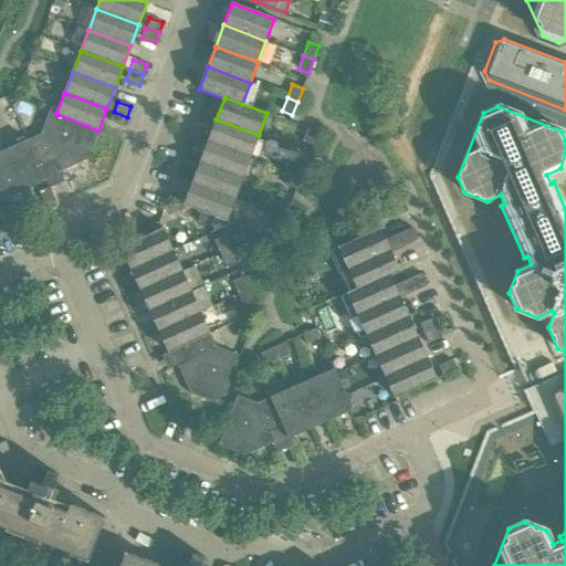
[(87,159),(98,130),(56,114),(56,113),(49,111),(40,134),(28,139),(40,168),(54,161),(60,173),(87,159)]
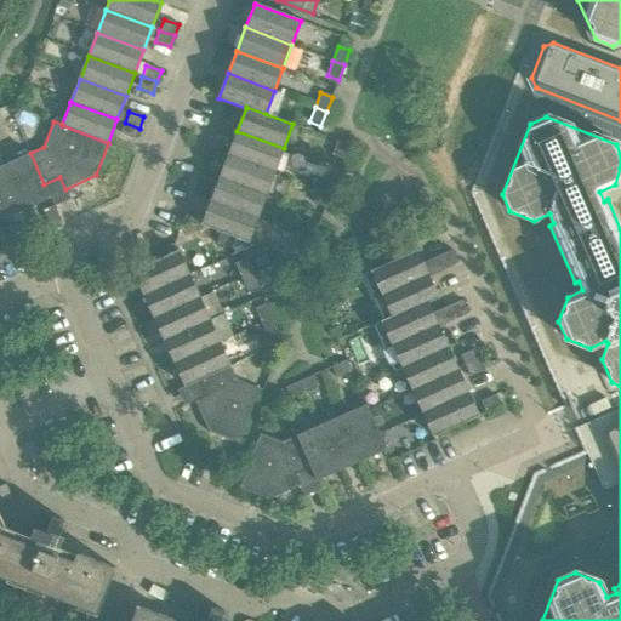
[(135,140),(140,129),(125,123),(120,134),(135,140)]
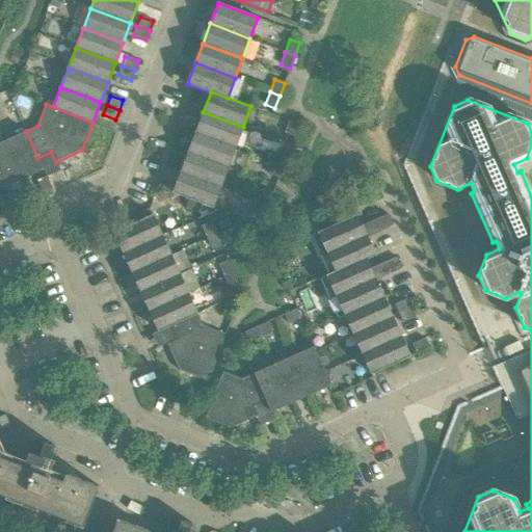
[(235,148),(243,127),(203,112),(195,132),(235,148)]
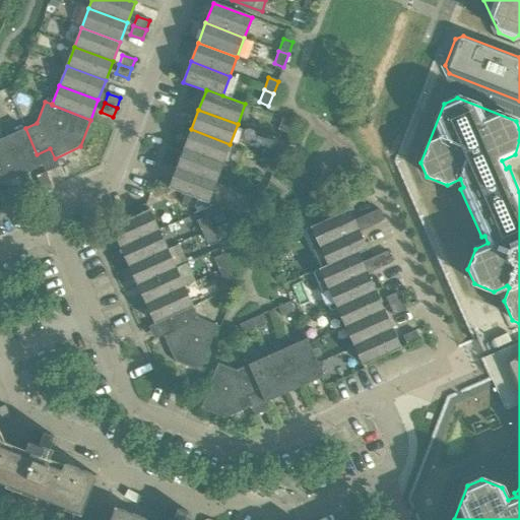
[(287,134),(291,121),(282,118),(277,130),(287,134)]
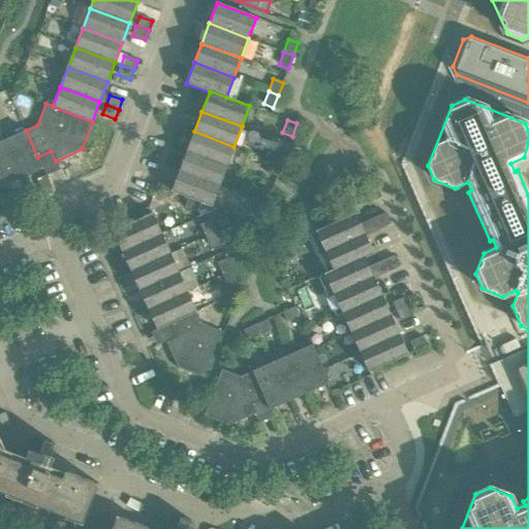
[(37,157),(26,130),(5,139),(23,178),(42,168),(37,157)]
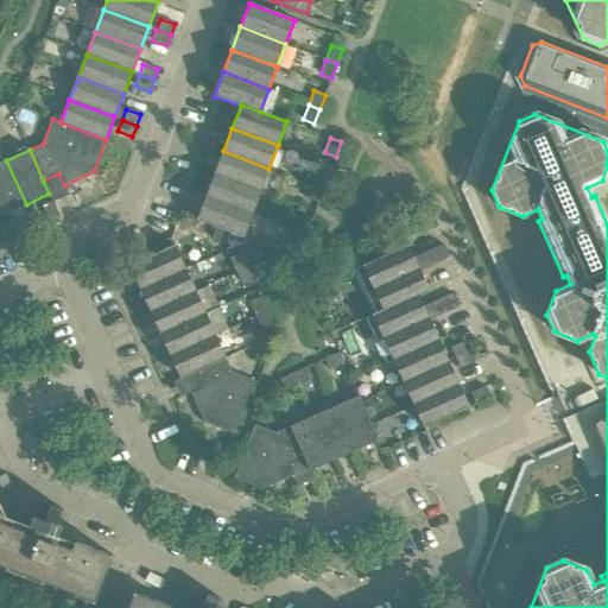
[(260,191),(268,169),(223,151),(215,173),(260,191)]
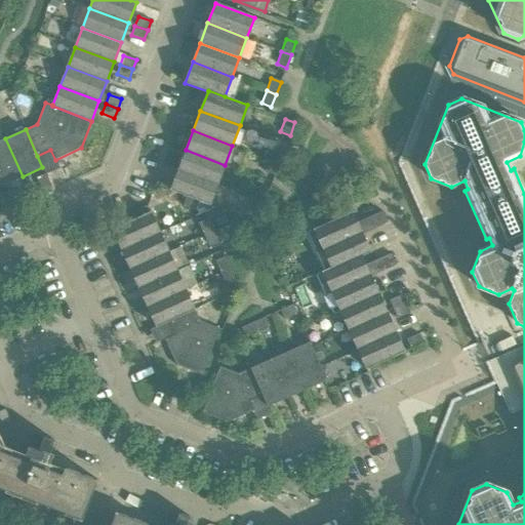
[(23,176),(5,138),(0,140),(0,177),(3,185),(23,176)]
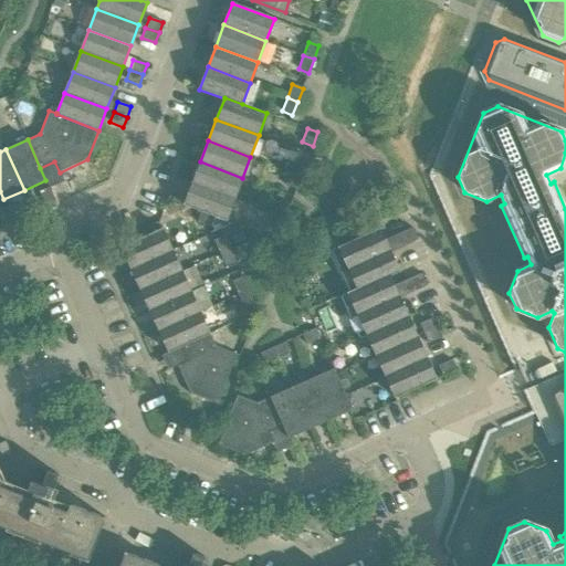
[(301,176),(306,163),(295,158),(291,173),(301,176)]
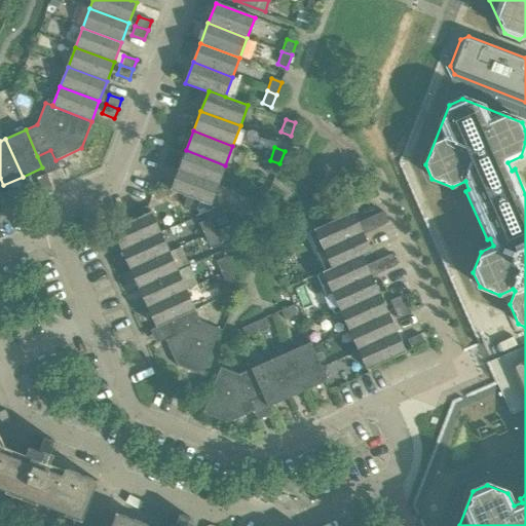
[(218,185),(225,165),(186,150),(179,170),(218,185)]
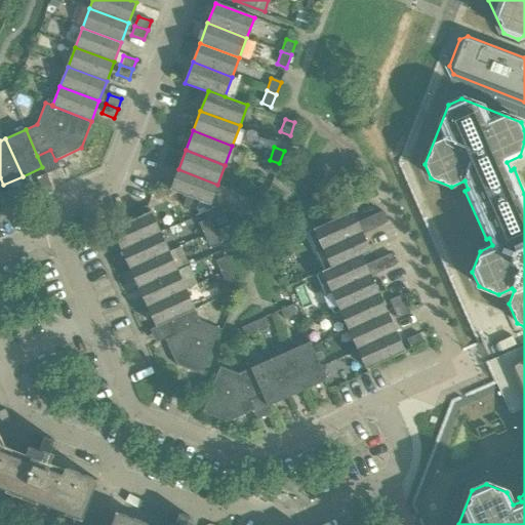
[(275,175),(279,163),(270,160),(265,172),(275,175)]
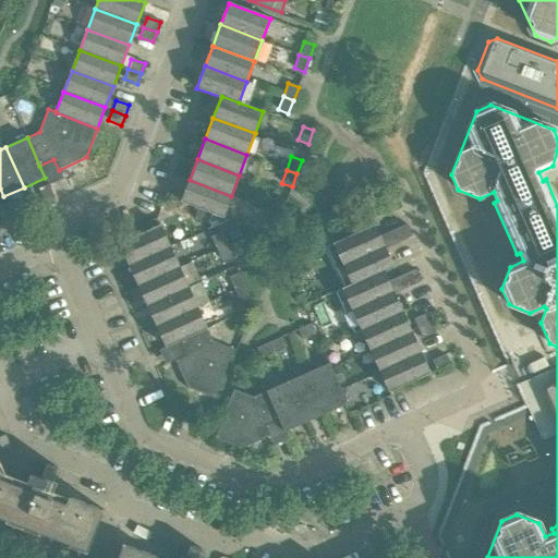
[(222,218),(231,196),(190,180),(181,203),(198,208),(194,219),(207,225),(211,214),(222,218)]
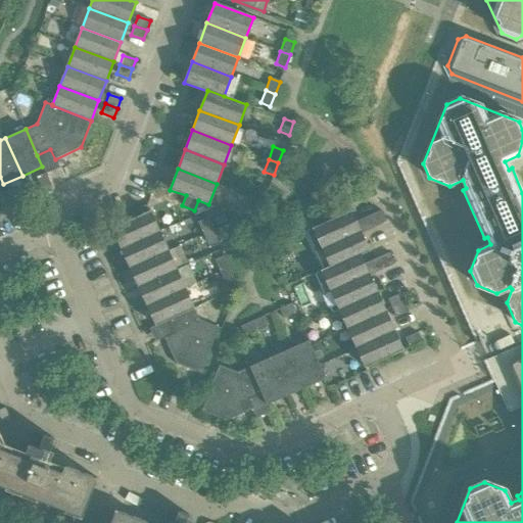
[(51,186),(45,174),(36,178),(41,190),(51,186)]
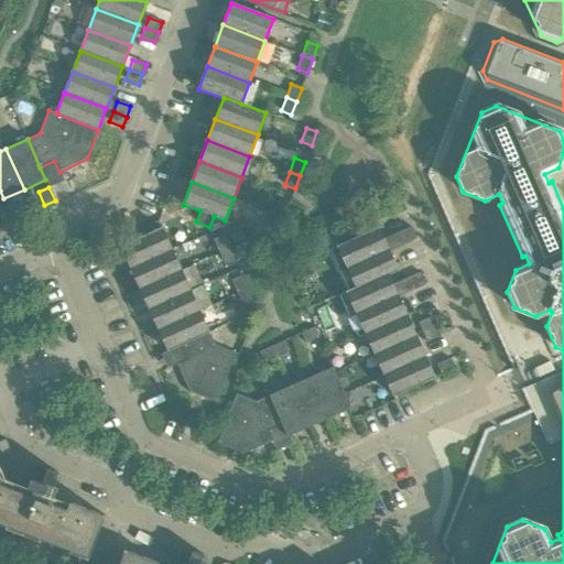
[(284,217),(289,204),(279,201),(273,214),(284,217)]
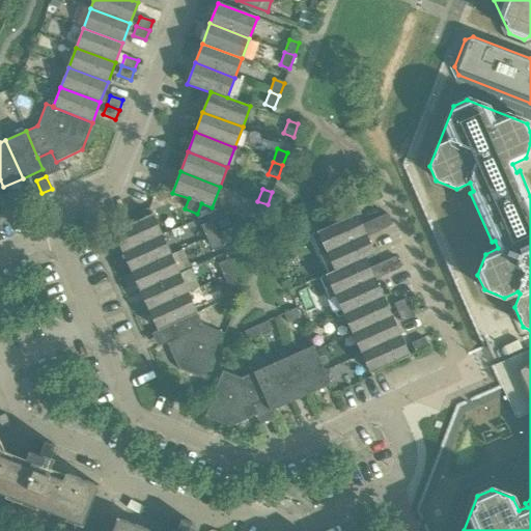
[(22,202),(16,190),(6,194),(12,206),(22,202)]
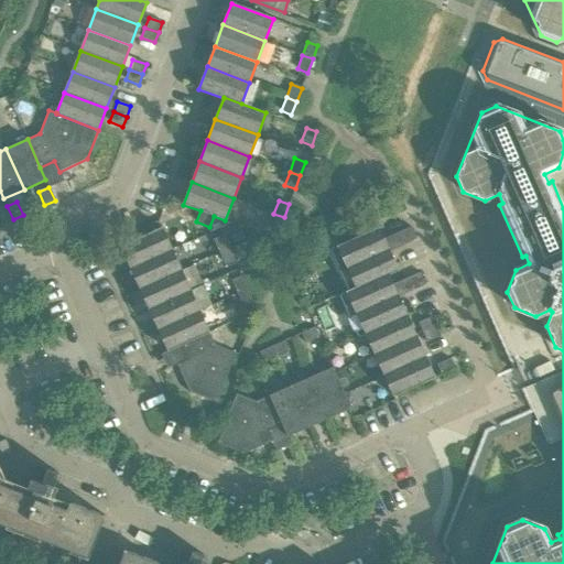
[(13,219),(7,206),(0,208),(0,216),(3,224),(13,219)]
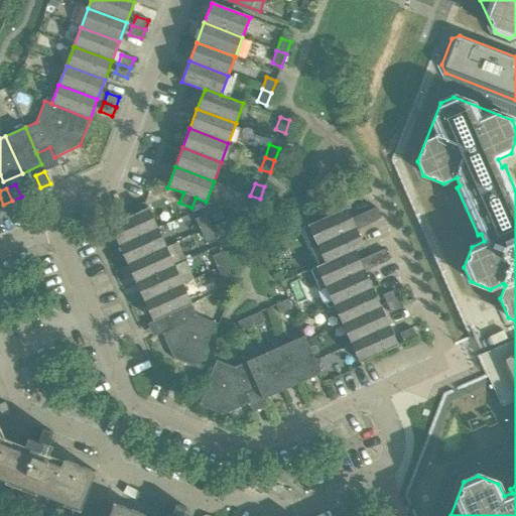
[(256,211),(260,199),(250,196),(246,208),(256,211)]
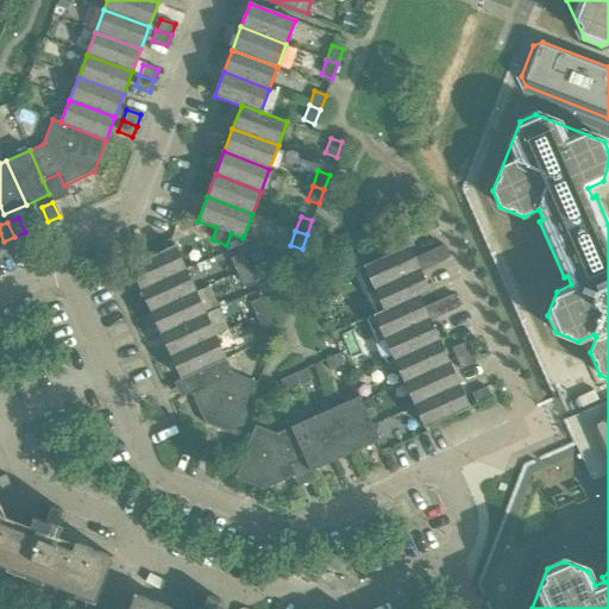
[(429,293),(420,271),(450,258),(444,245),(414,258),(408,246),(364,267),(384,311),(374,315),(375,316),(418,296),(419,297),(429,293)]
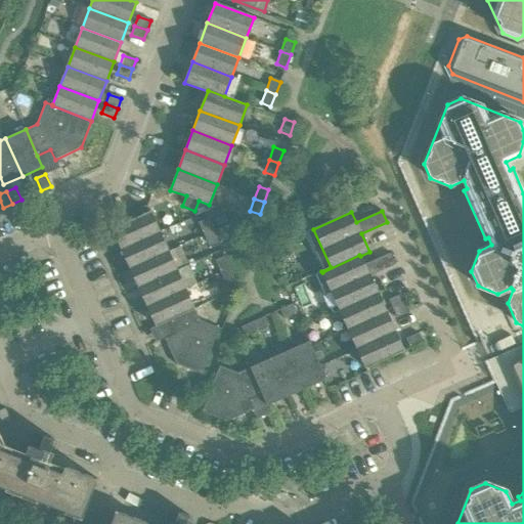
[(159,232),(150,212),(113,229),(121,249),(159,232)]
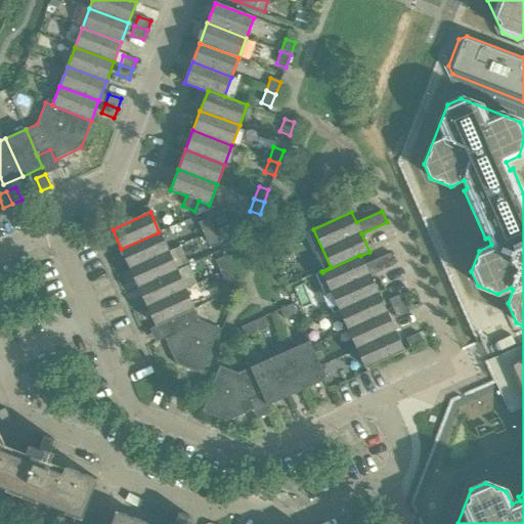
[(212,230),(207,218),(198,222),(203,234),(212,230)]
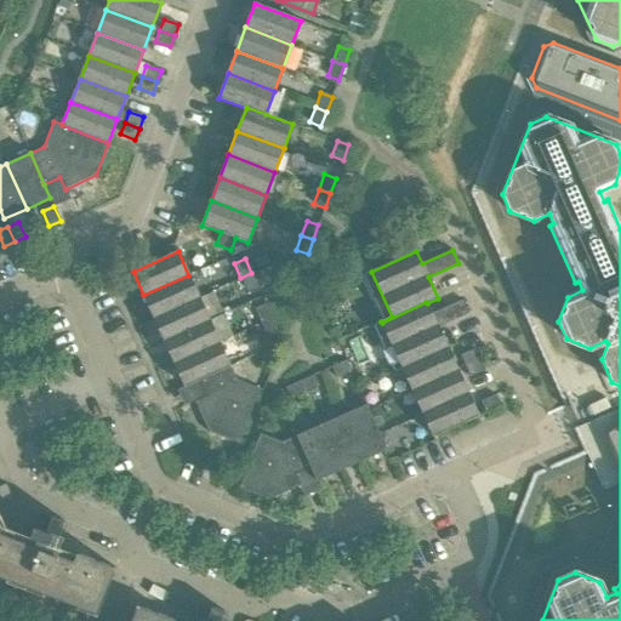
[(258,288),(251,273),(240,278),(248,292),(258,288)]
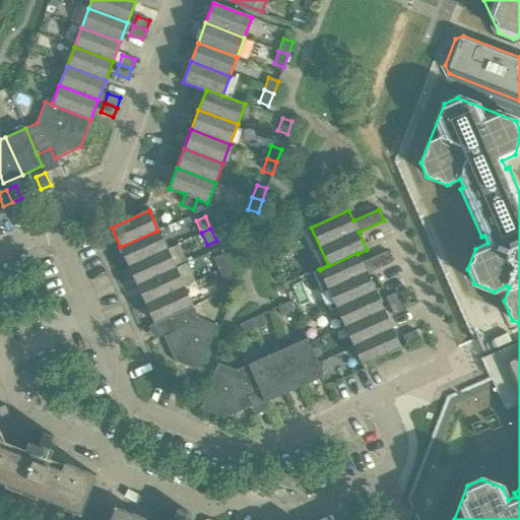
[(167,249),(157,231),(120,247),(129,266),(167,249)]
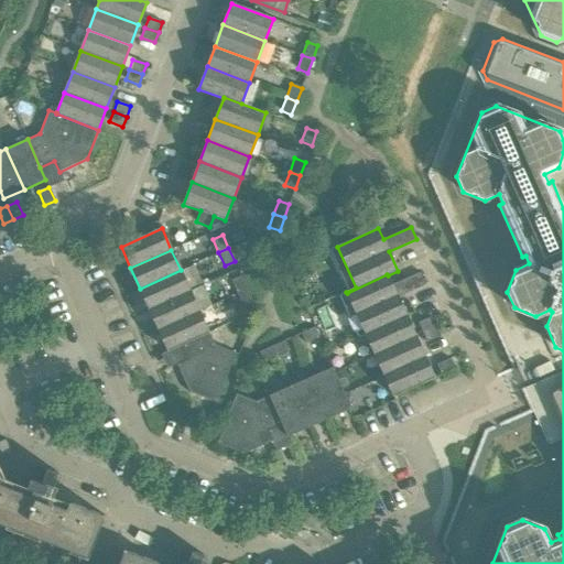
[(149,308),(190,291),(181,270),(140,289),(149,308)]
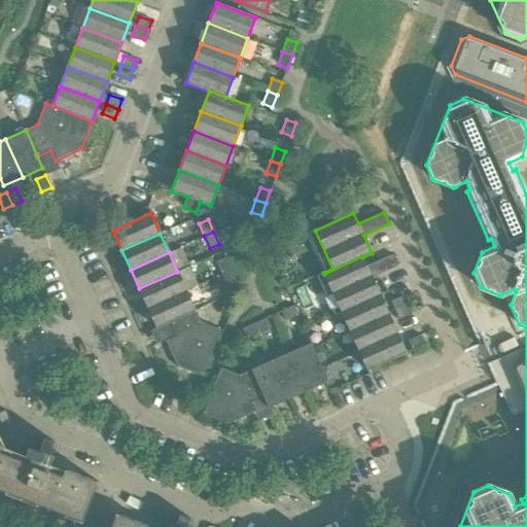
[(379,293),(372,277),(397,266),(392,254),(366,266),(362,257),(361,256),(324,274),(341,311),(379,293)]
